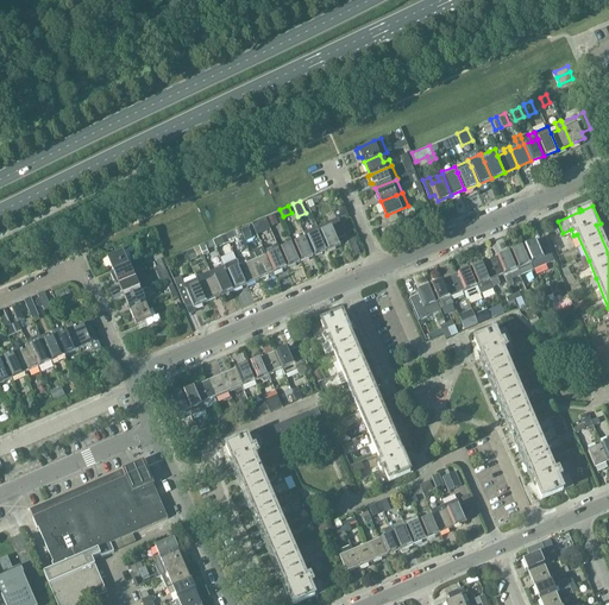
[(275,213),(268,215),(271,225),(278,221),(275,213)]
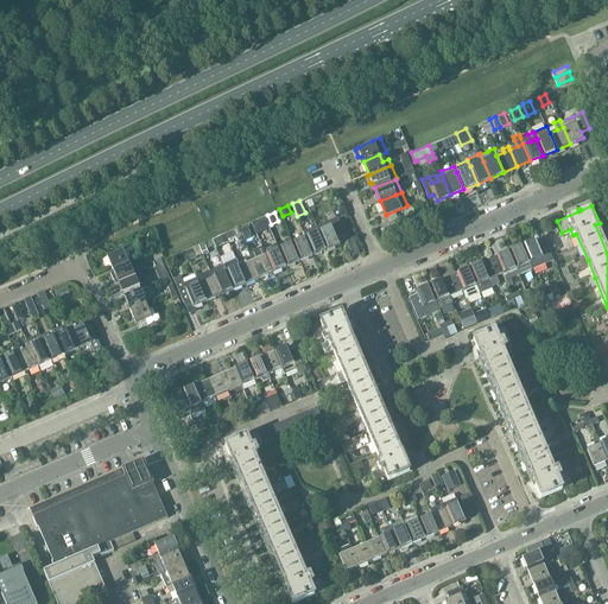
[(339,216),(336,217),(317,224),(327,248),(341,242),(339,236),(346,233),(339,216)]
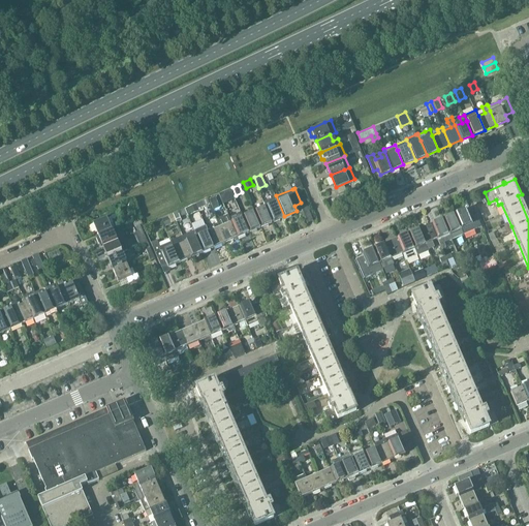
[(215,194),(209,197),(214,207),(219,205),(215,194)]
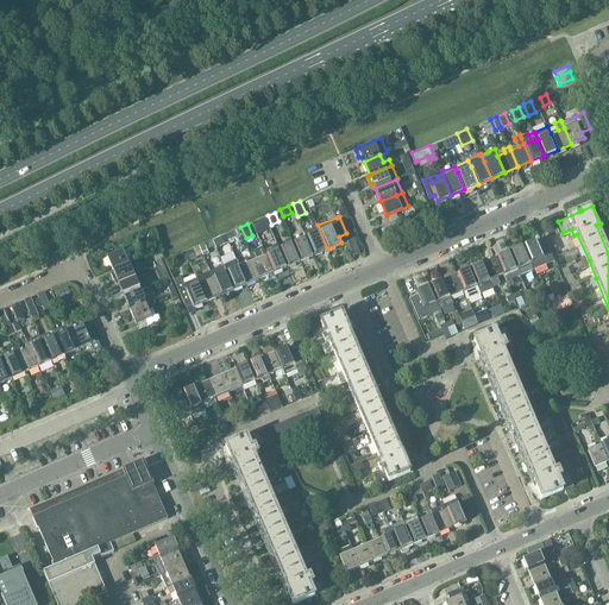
[(305,231),(307,237),(314,253),(327,249),(318,225),(305,231)]
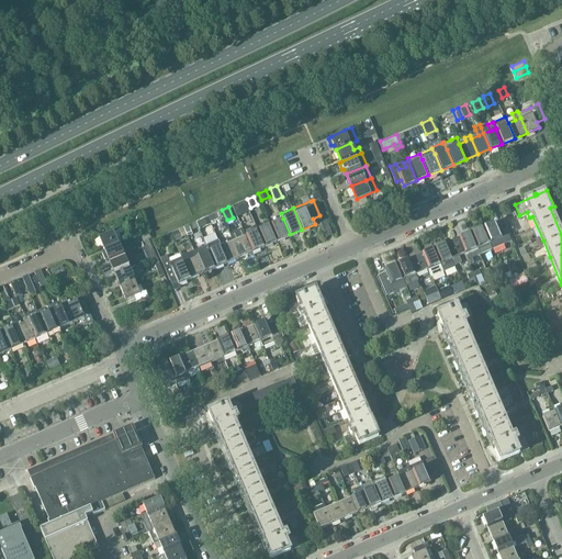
[(208,214),(200,219),(203,225),(211,222),(208,214)]
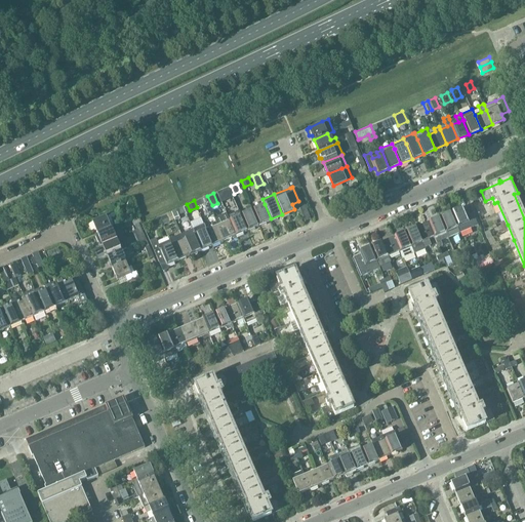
[(242,214),(247,229),(259,224),(253,209),(250,203),(246,205),(248,211),(242,214)]
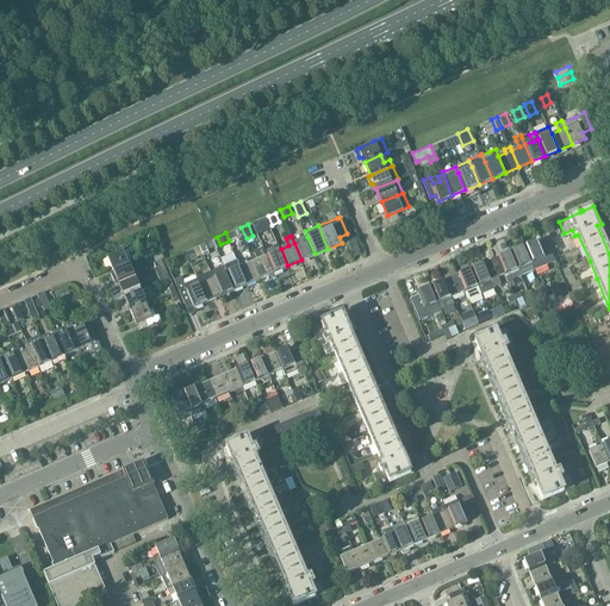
[(294,243),(302,260),(303,263),(311,260),(310,256),(315,254),(307,237),(294,243)]
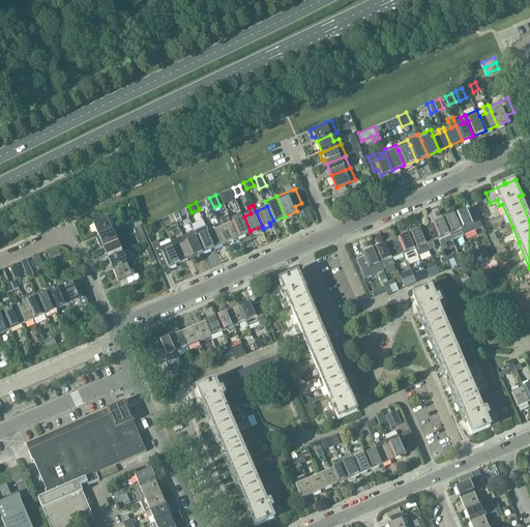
[(468,208),(455,213),(462,228),(464,233),(482,225),(477,211),(470,214),(468,208)]
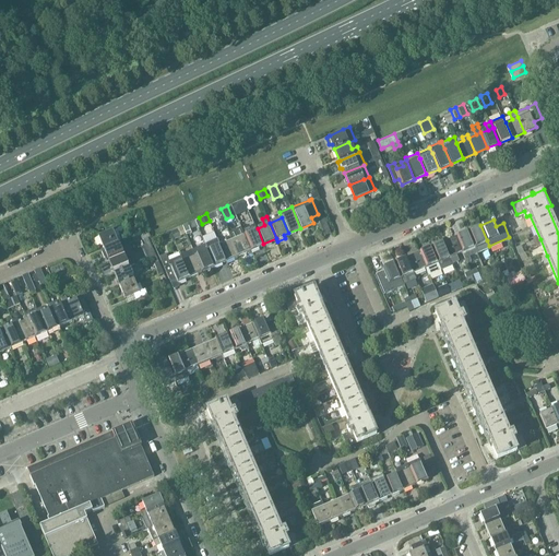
[(258,228),(254,222),(242,227),(251,249),(263,244),(258,228)]
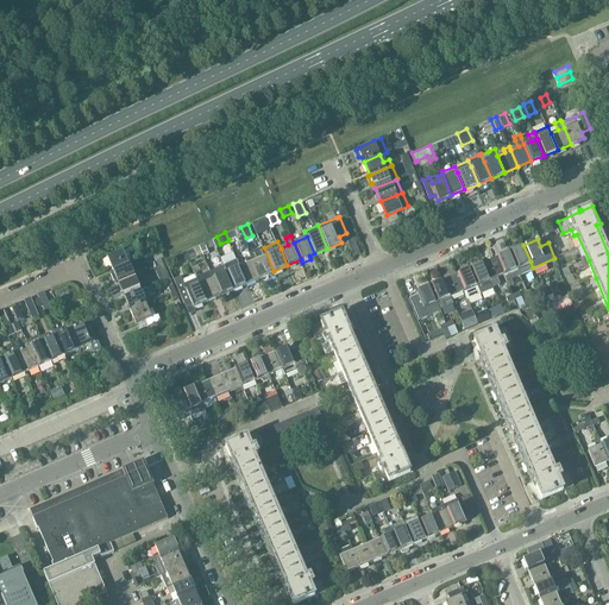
[(263,245),(250,251),(251,254),(261,277),(269,273),(274,271),(264,247),(263,245)]
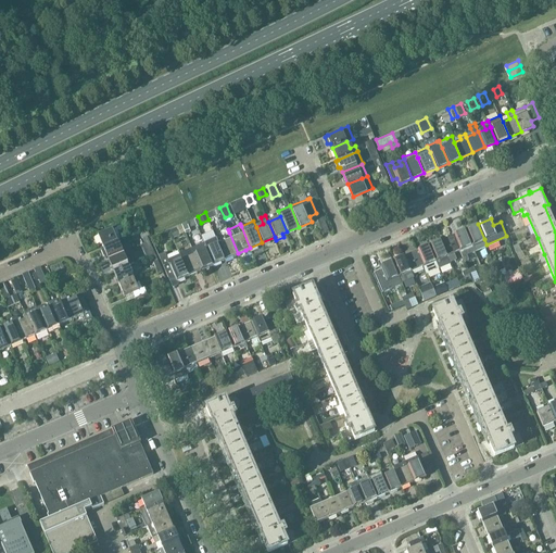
[(487,244),(484,239),(478,224),(466,229),(475,250),(487,244)]
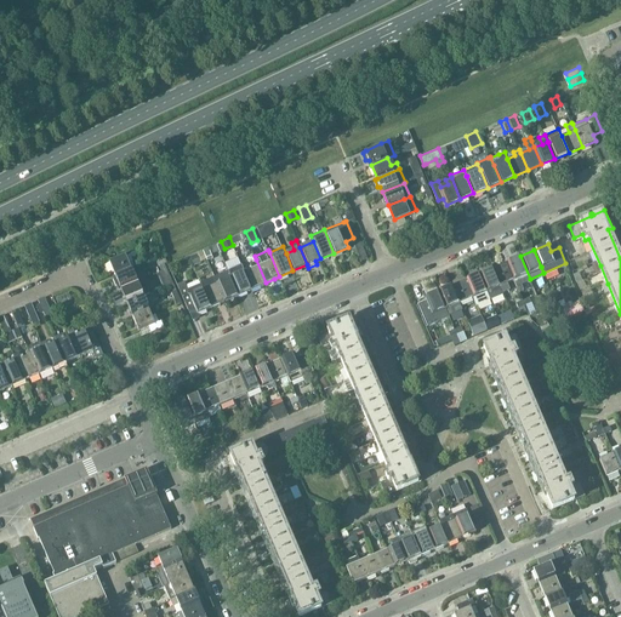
[(197,252),(191,255),(194,263),(200,261),(197,252)]
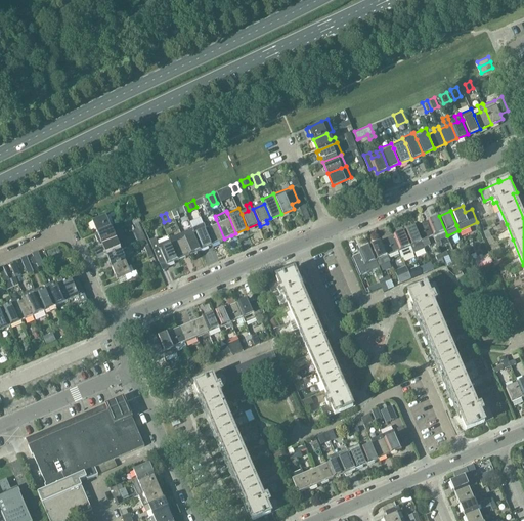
[(111,225),(106,214),(92,219),(97,231),(111,225)]
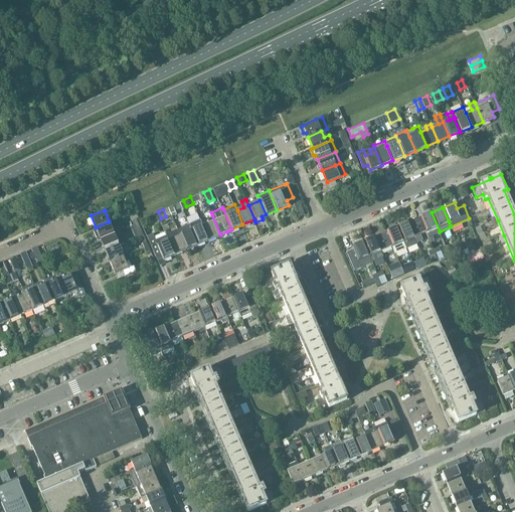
[(432,212),(420,217),(426,230),(431,240),(435,239),(433,234),(440,231),(432,212)]
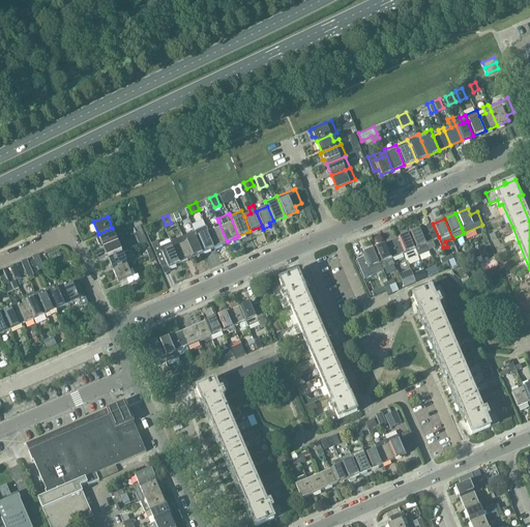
[(209,231),(215,245),(227,241),(218,222),(214,224),(216,228),(209,231)]
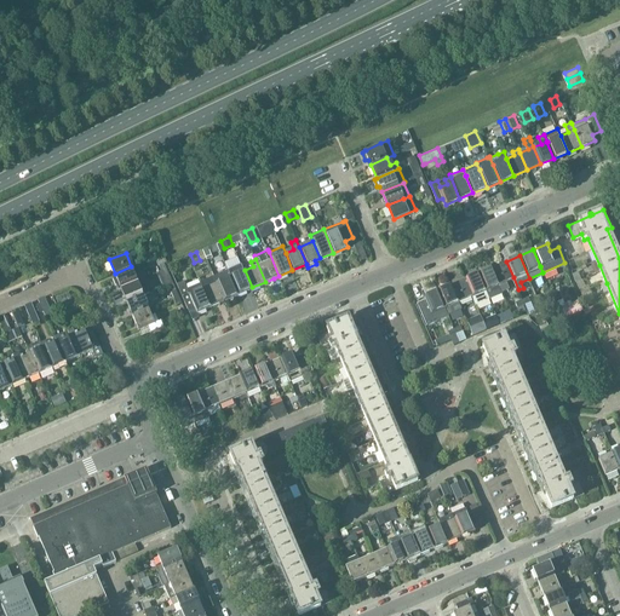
[(506,262),(493,268),(503,289),(509,286),(507,281),(514,277),(506,262)]
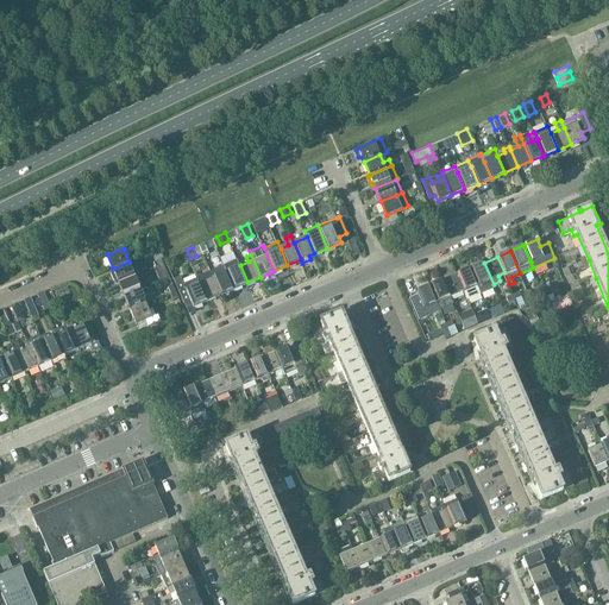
[(237,258),(224,264),(234,288),(248,282),(240,265),(237,258)]
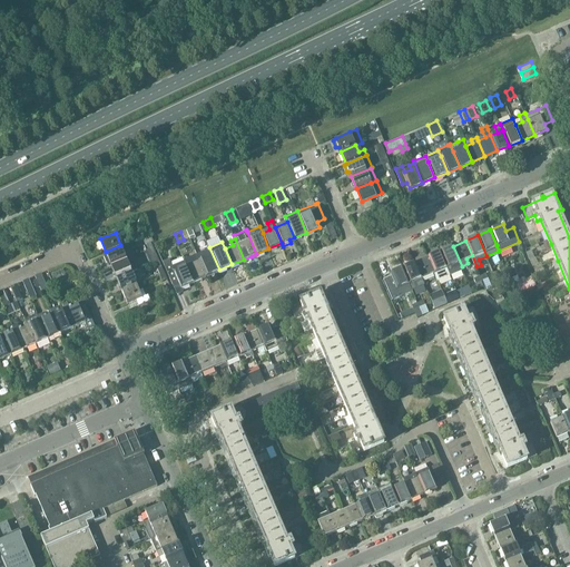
[(106,252),(104,253),(107,261),(109,260),(111,264),(126,257),(121,247),(120,245),(106,252)]
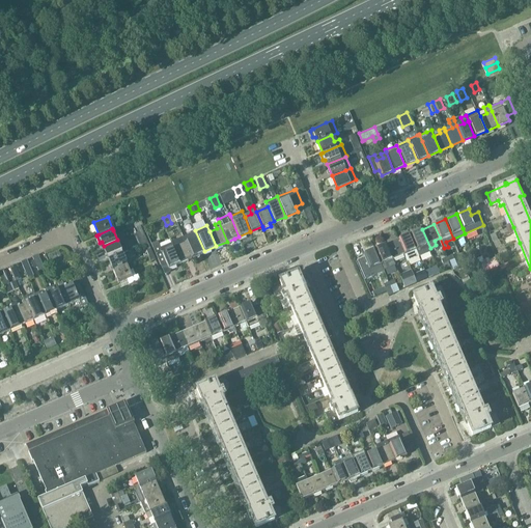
[(430,248),(422,229),(411,233),(419,254),(430,249),(430,248)]
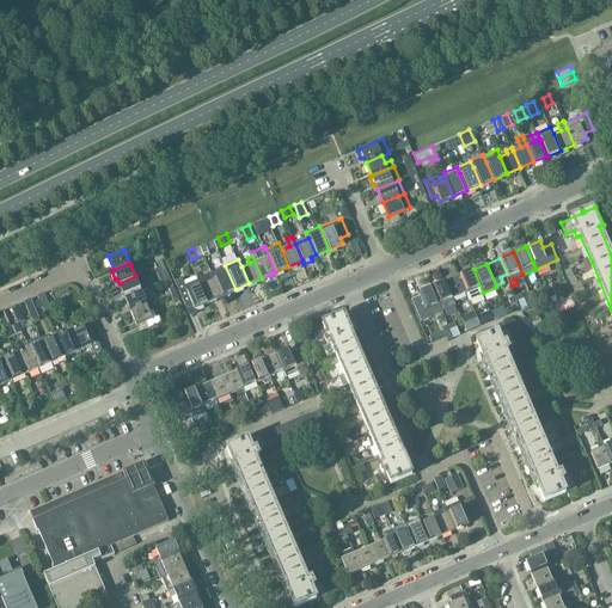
[(212,270),(215,278),(222,295),(236,289),(225,265),(212,270)]
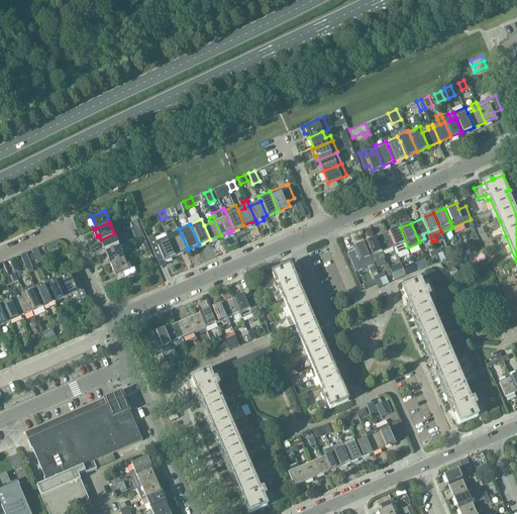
[(408,247),(400,227),(389,232),(394,245),(397,252),(408,247)]
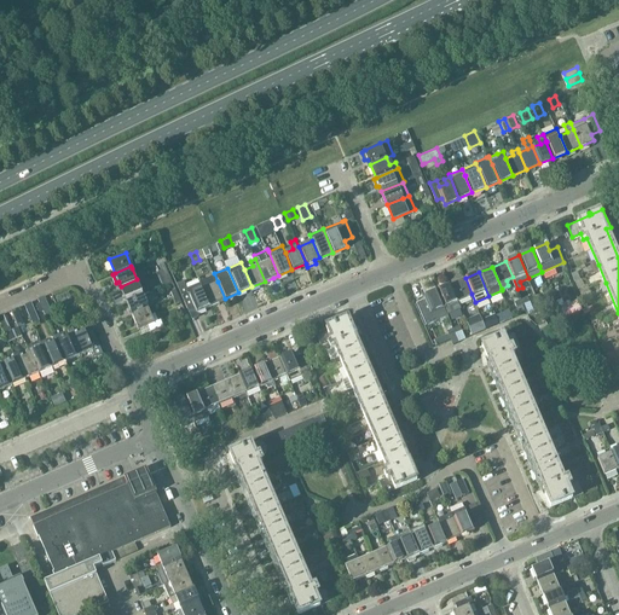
[(201,280),(203,288),(212,305),(225,299),(218,282),(214,273),(201,279),(201,280)]
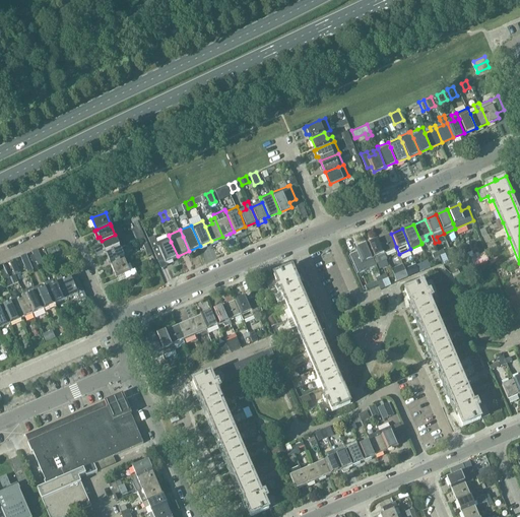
[(121,233),(115,235),(102,241),(107,252),(120,247),(126,244),(121,233)]
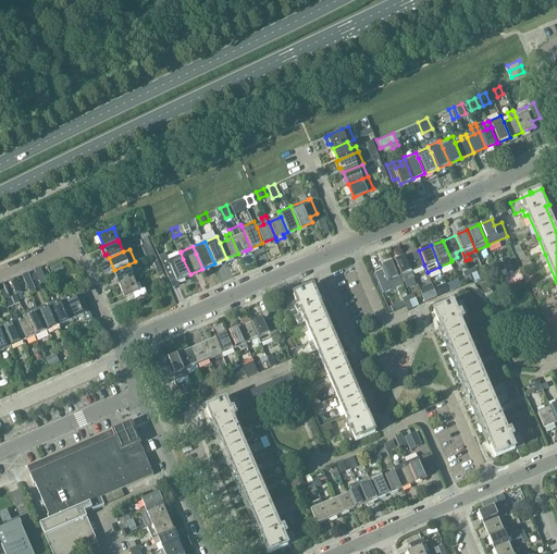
[(190,274),(183,259),(181,253),(169,258),(165,250),(159,254),(169,277),(175,273),(177,280),(190,274)]
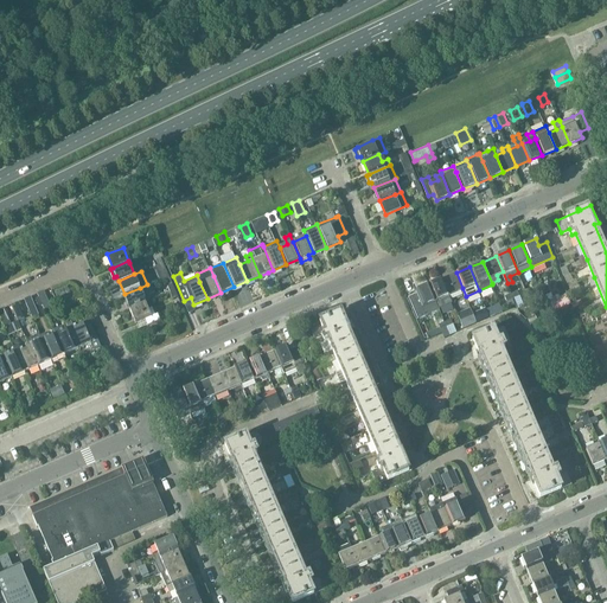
[(449,294),(462,288),(457,273),(442,278),(449,294)]
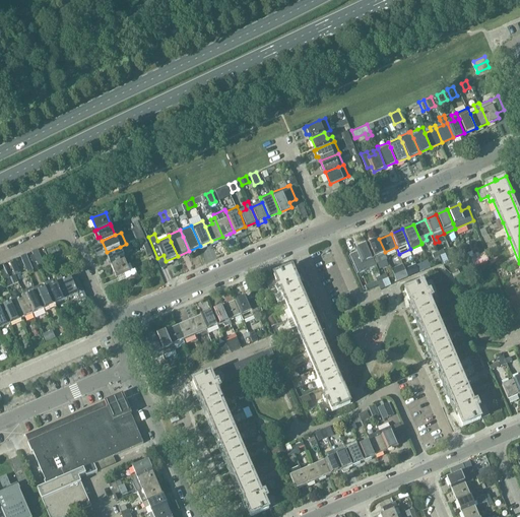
[(385,252),(379,239),(368,244),(374,257),(376,263),(388,258),(385,252)]
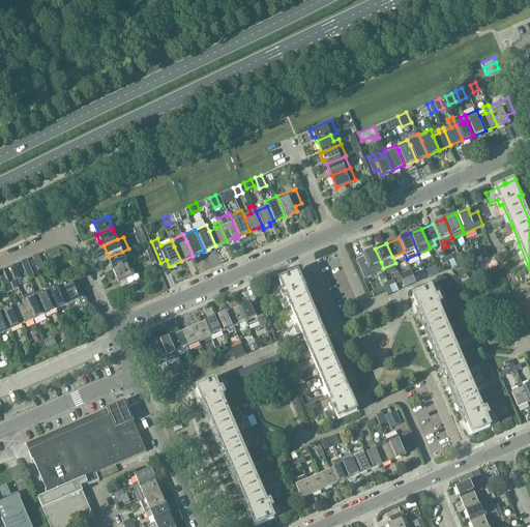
[(59,247),(48,253),(50,259),(61,254),(59,247)]
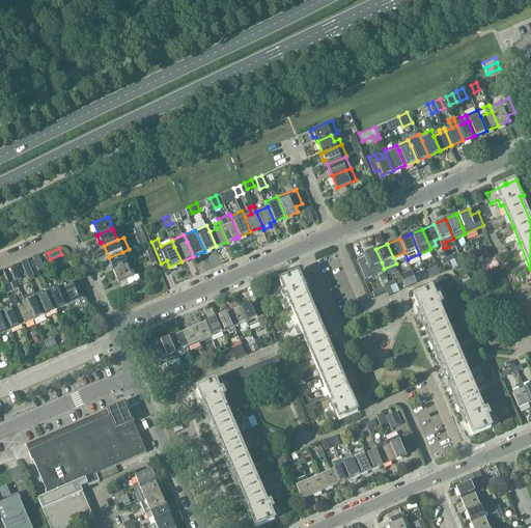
[(365,256),(358,259),(365,277),(384,269),(384,268),(382,262),(375,249),(364,254),(365,256)]
